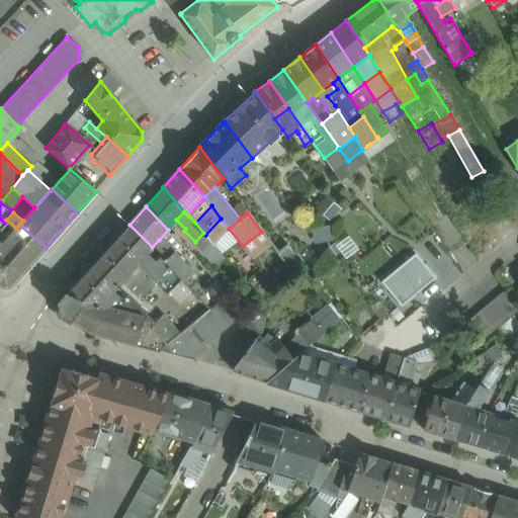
[(221,219),(205,235),(213,245),(222,237),(229,229),(221,219)]
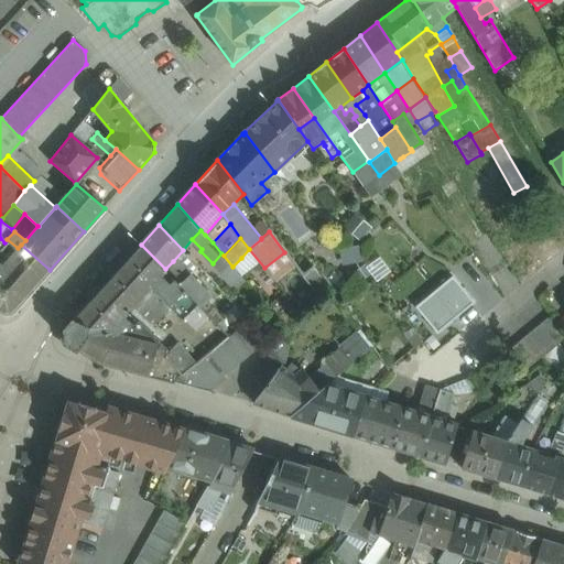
[(2,266),(32,290),(50,270),(21,245),(18,248),(2,266)]
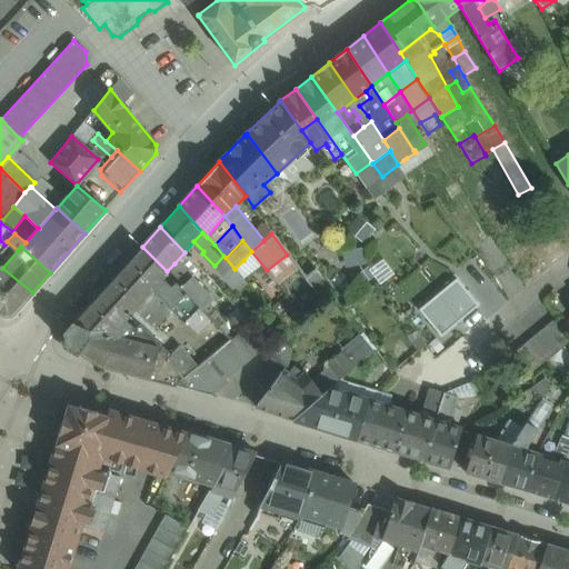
[(167,271),(142,247),(121,270),(148,295),(168,272),(167,271)]
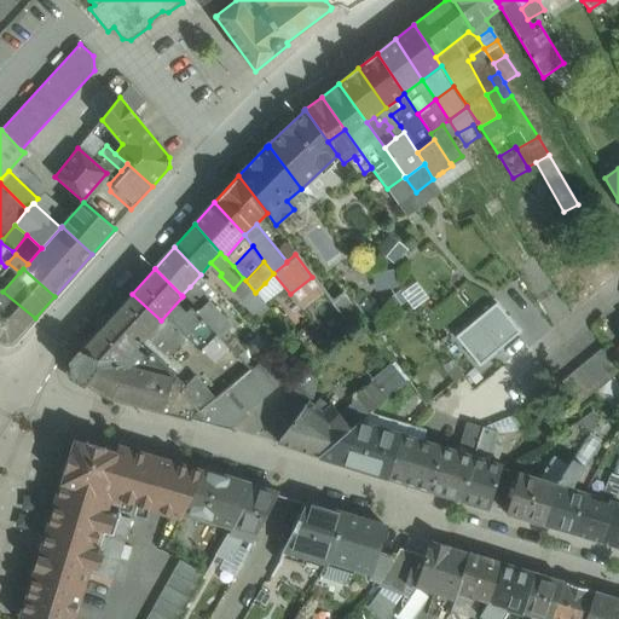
[(290,294),(273,273),(265,283),(271,290),(270,295),(277,305),(290,294)]
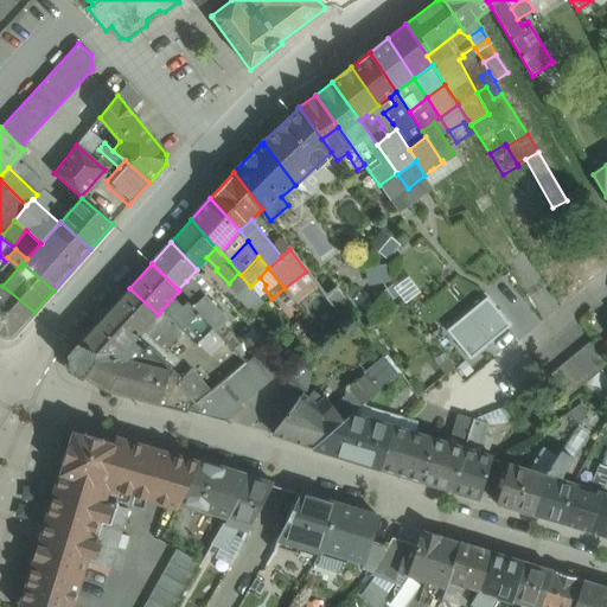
[(241,275),(238,273),(229,283),(243,299),(251,289),(250,287),(241,275)]
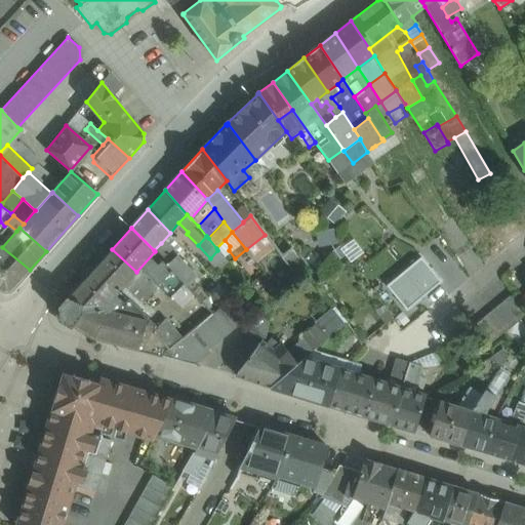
[(176,255),(165,245),(164,246),(161,243),(154,250),(155,251),(167,265),(176,255)]
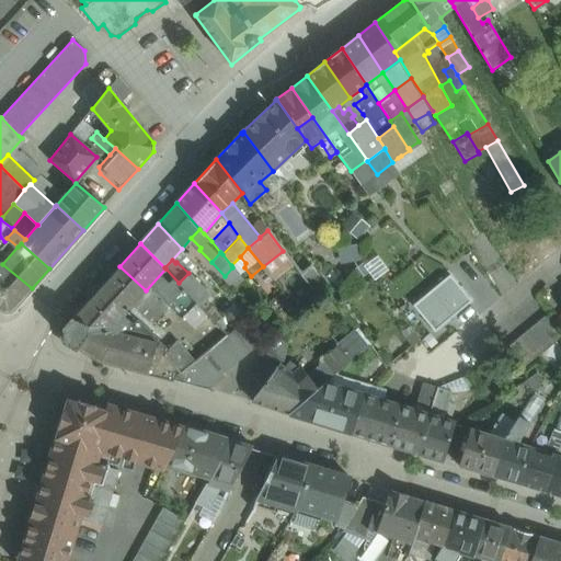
[(32,288),(2,264),(0,267),(0,309),(6,312),(12,311),(32,288)]
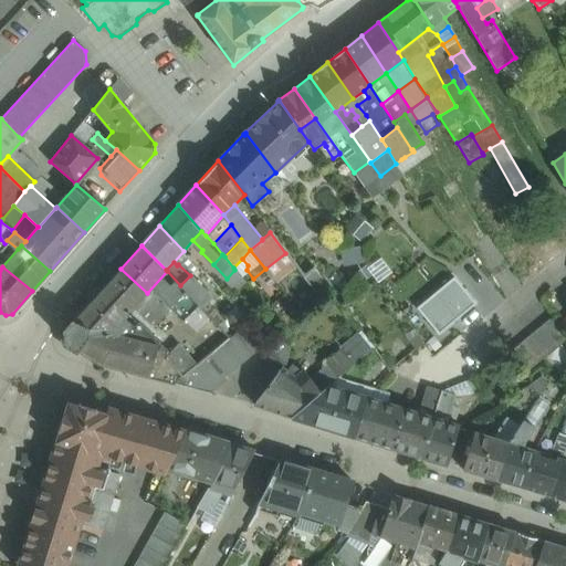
[(97,294),(125,318),(147,293),(121,269),(97,294)]
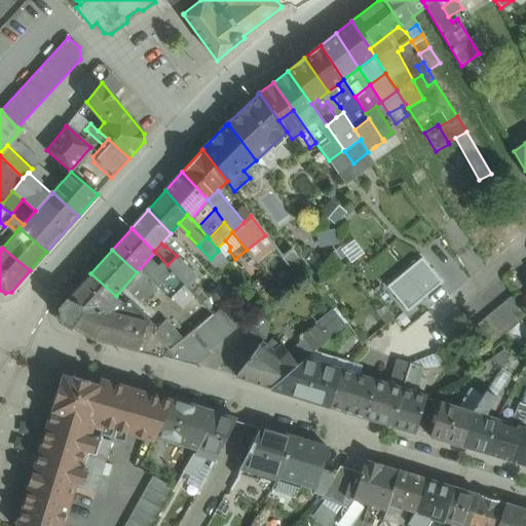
[(167,265),(155,252),(137,272),(144,279),(149,273),(158,284),(173,270),(167,265)]
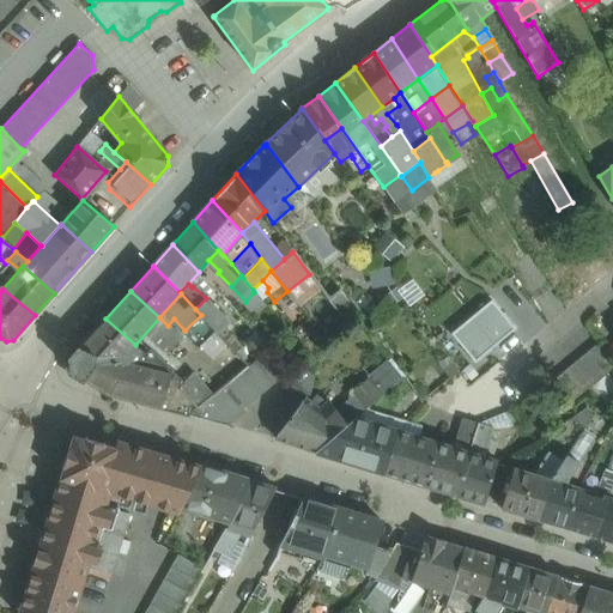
[(231,322),(206,298),(195,309),(216,331),(218,334),(226,327),(231,322)]
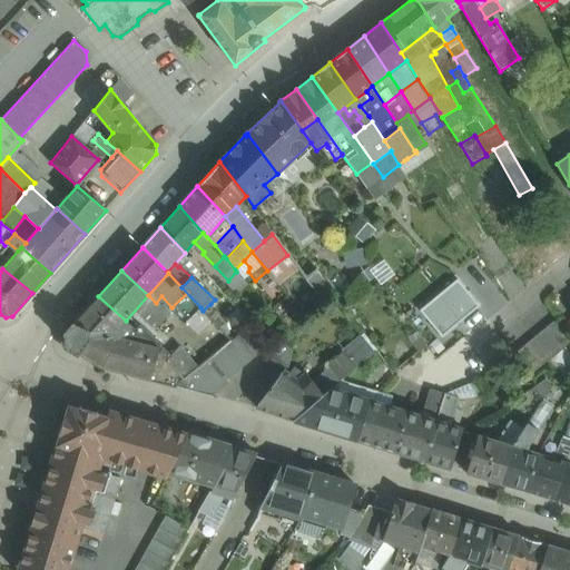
[(200,307),(187,293),(172,307),(185,322),(200,307)]
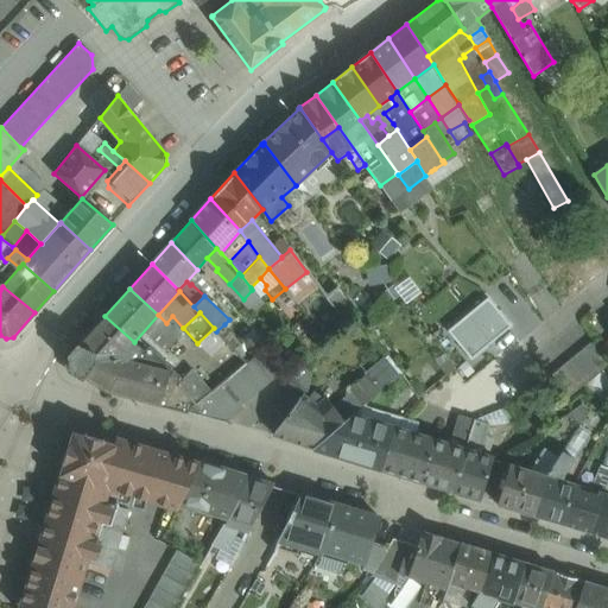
[(495,312),(458,341),(480,372),(518,340),(495,312)]
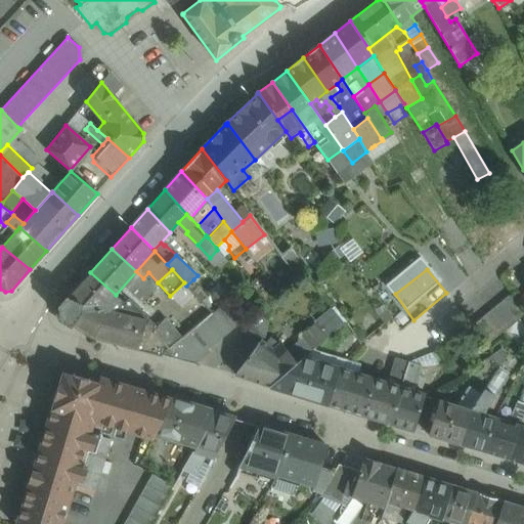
[(116,295),(90,272),(59,305),(59,317),(94,339),(138,350),(156,330),(159,325),(129,299),(126,303),(116,295)]
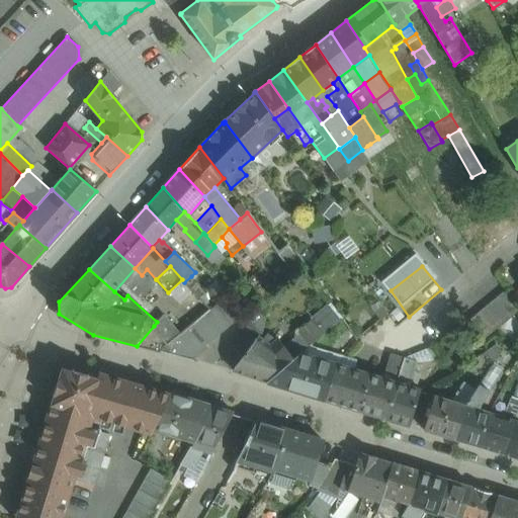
[(517,309),(504,291),(466,322),(483,341),(514,315),(517,311),(517,309)]
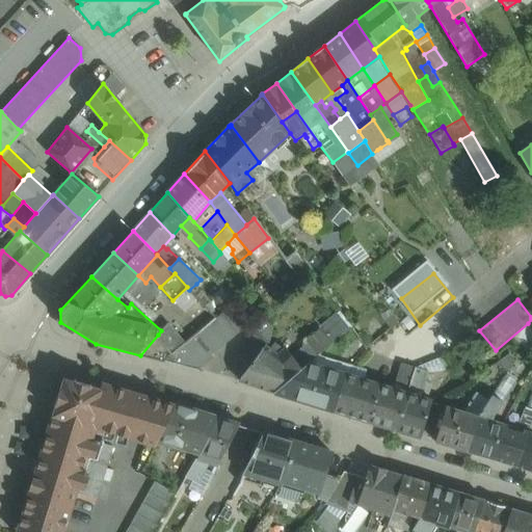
[(246,329),(228,309),(212,322),(230,344),(246,329)]
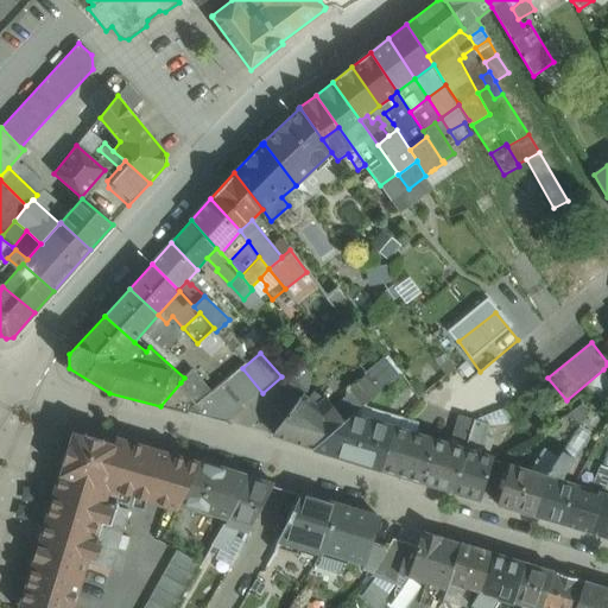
[(543,374),(527,355),(507,373),(523,392),(543,374)]
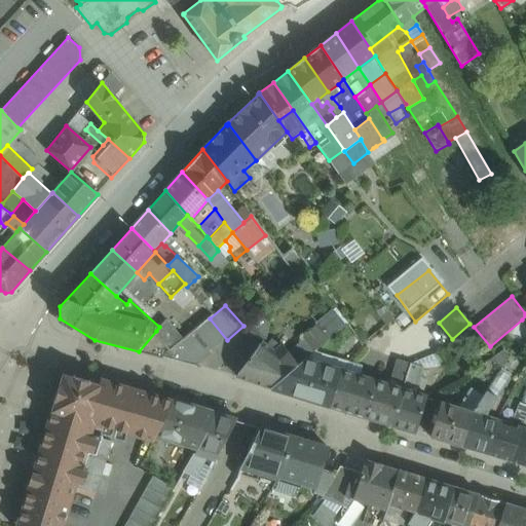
[(332,312),(315,326),(328,340),(343,327),(332,312)]
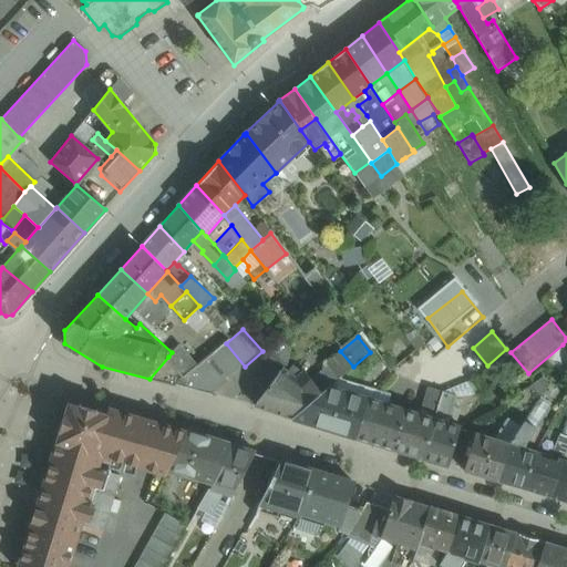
[(199,364),(179,343),(172,352),(168,357),(186,377),(199,364)]
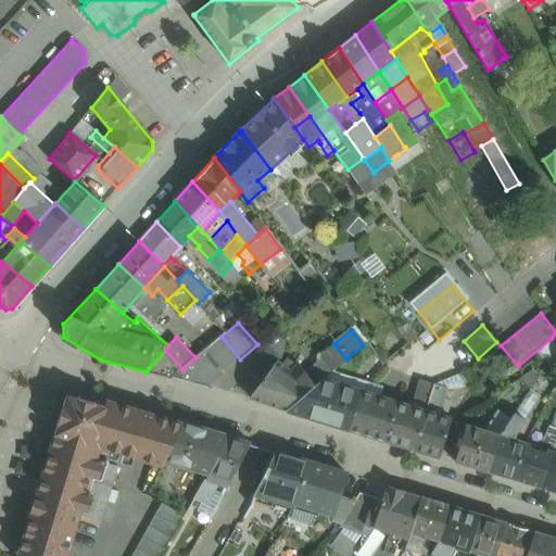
[(182,369),(172,378),(206,387),(240,359),(222,337),(196,357),(182,369)]
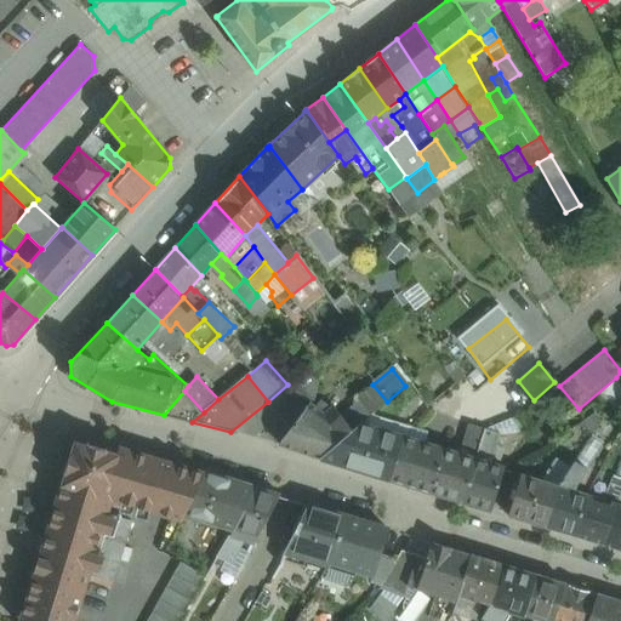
[(620,383),(616,377),(597,393),(614,415),(620,408),(620,383)]
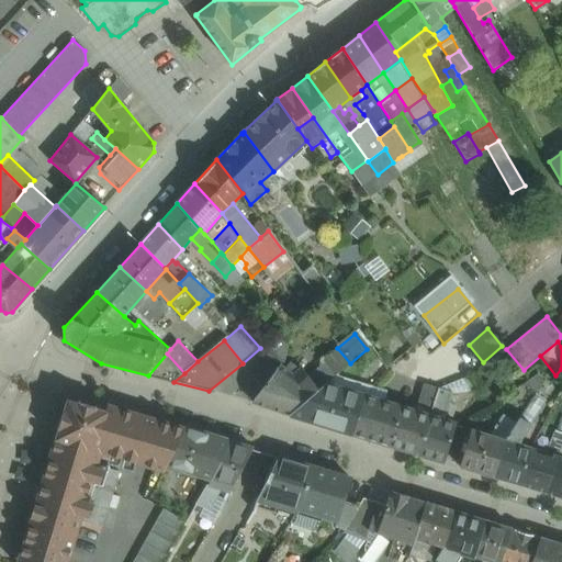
[(308,377),(301,368),(300,369),(290,362),(285,369),(280,364),(277,369),(261,391),(253,402),(290,415),(318,391),(318,390),(325,384),(350,363),(337,348),(322,360),(324,363),(308,377)]
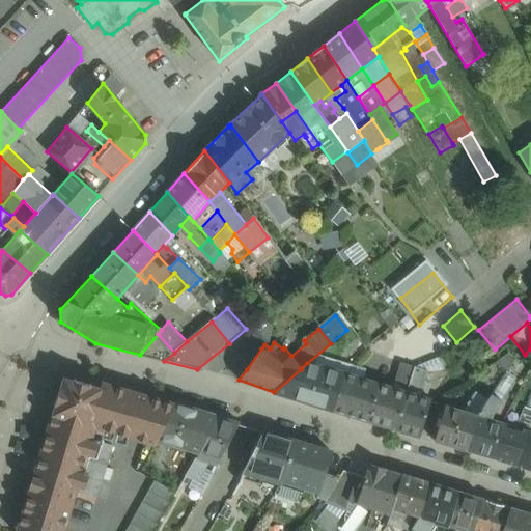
[(174,353),(158,334),(140,355),(164,361),(174,353)]
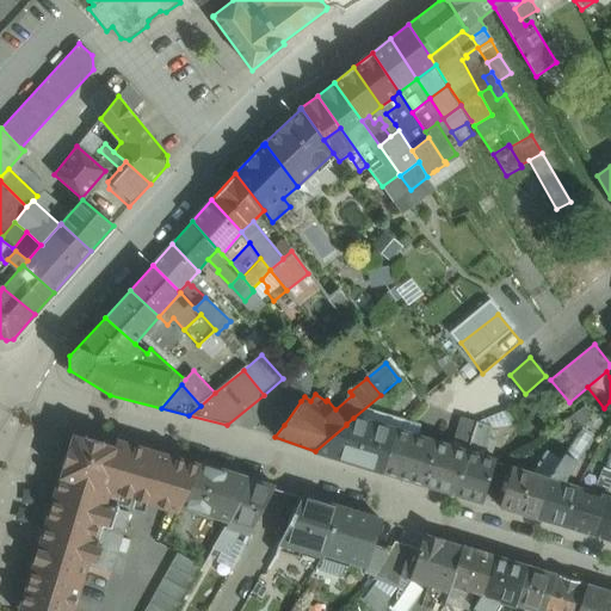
[(295,394),(272,413),(284,425),(301,401),(295,394)]
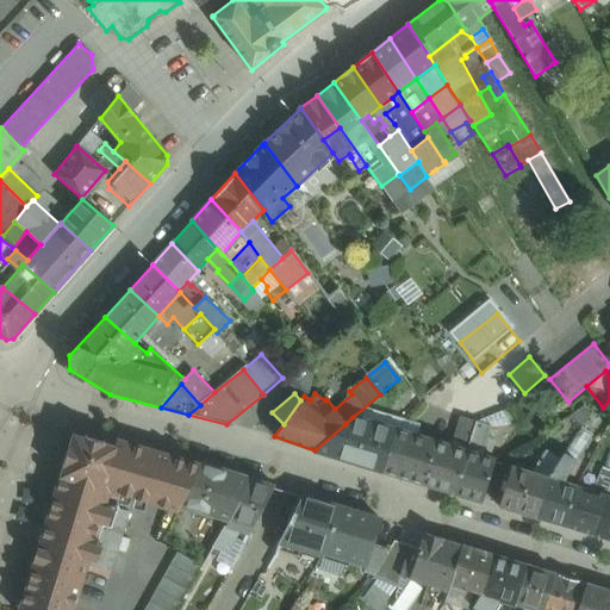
[(394,429),(353,417),(346,423),(346,424),(315,450),(381,471),(394,429)]
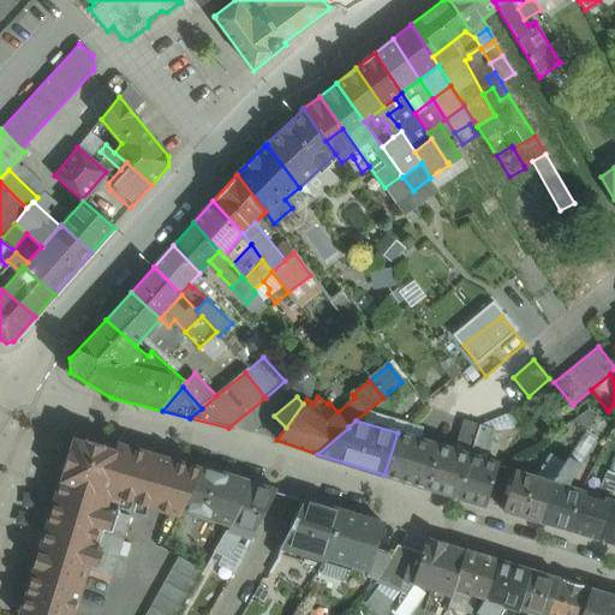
[(479,424),(466,421),(459,443),(465,446),(464,452),(471,454),(479,424)]
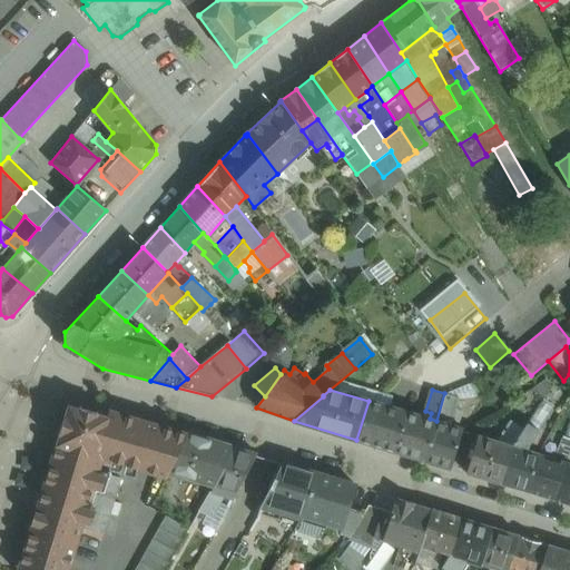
[(460,399),(444,393),(436,421),(446,423),(448,418),(453,420),(460,399)]
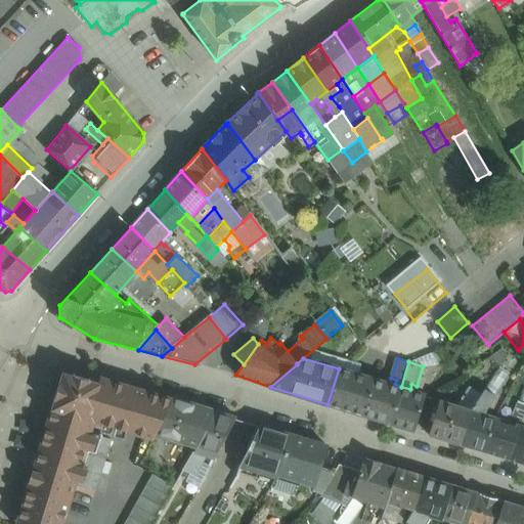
[(372,378),(339,368),(328,404),(362,415),(372,378)]
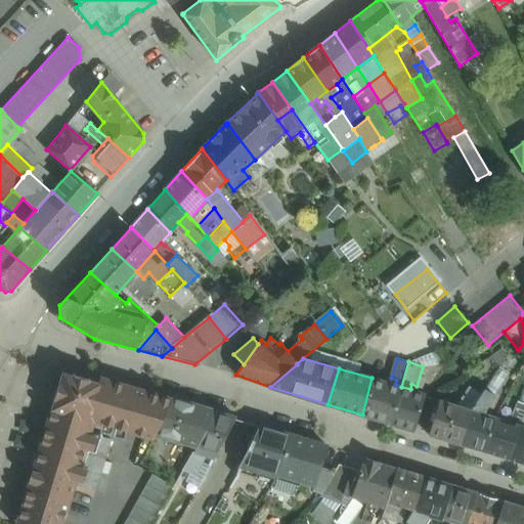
[(135,434),(148,391),(100,377),(98,384),(87,426),(94,422),(135,434)]
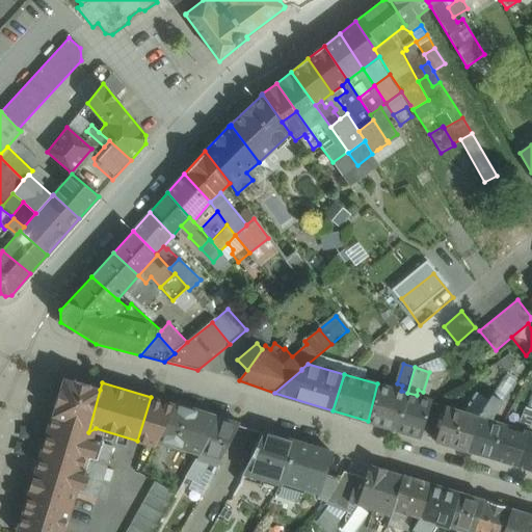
[(47,460),(82,473),(92,441),(88,432),(100,390),(82,383),(77,398),(73,400),(67,398),(47,460)]
